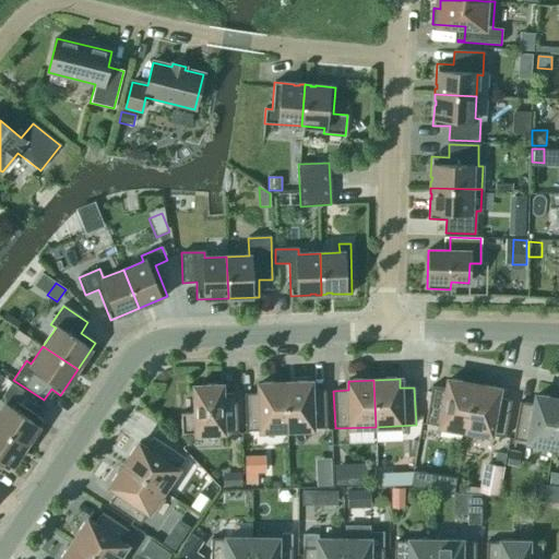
[(425,425),(465,431),(473,385),(448,381),(447,390),(431,387),(425,425)]
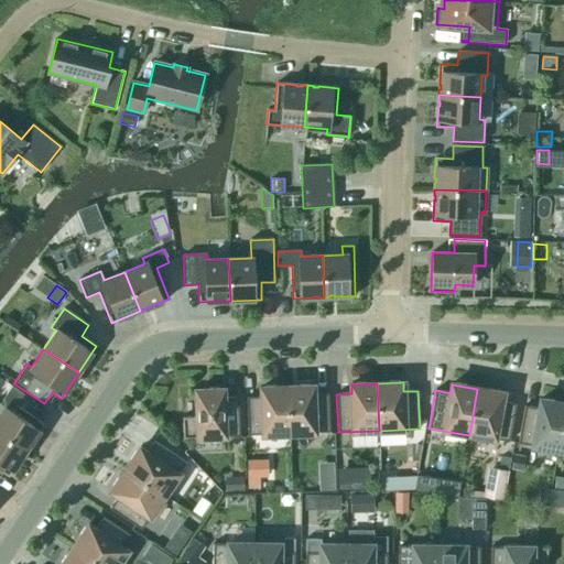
[(286,387),(289,434),(329,433),(327,394),(313,394),(313,386),(286,387)]
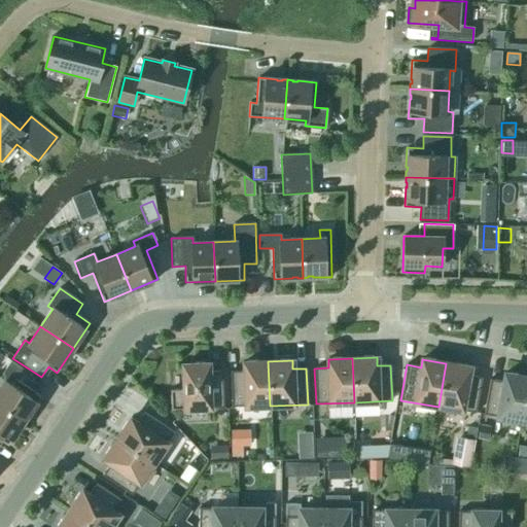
[(0,405),(24,421),(40,396),(14,379),(22,369),(10,361),(0,377),(0,405)]
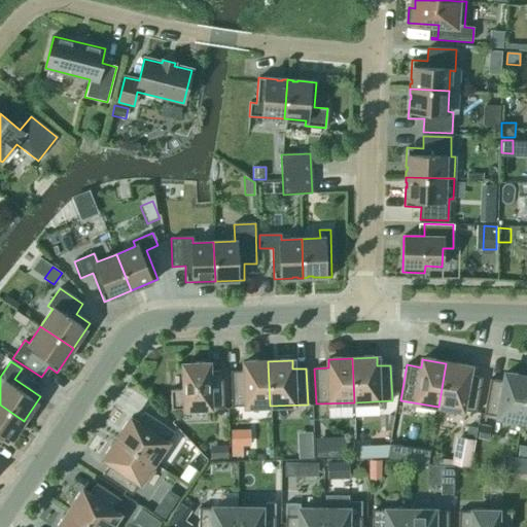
[(232,408),(270,406),(268,361),(244,362),(244,371),(231,372),(232,408)]
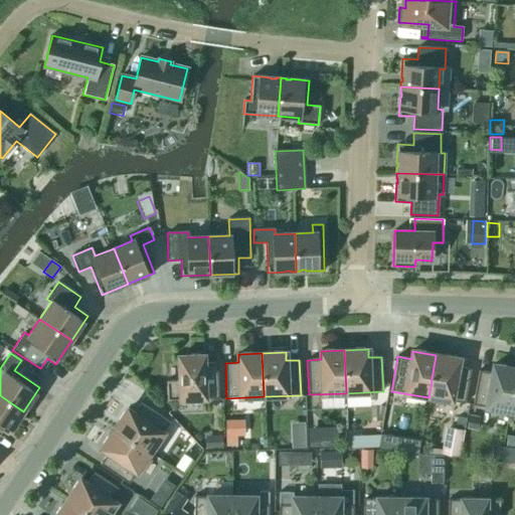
[(203,355),(179,356),(180,380),(166,381),(167,400),(218,397),(217,363),(203,363),(203,355)]
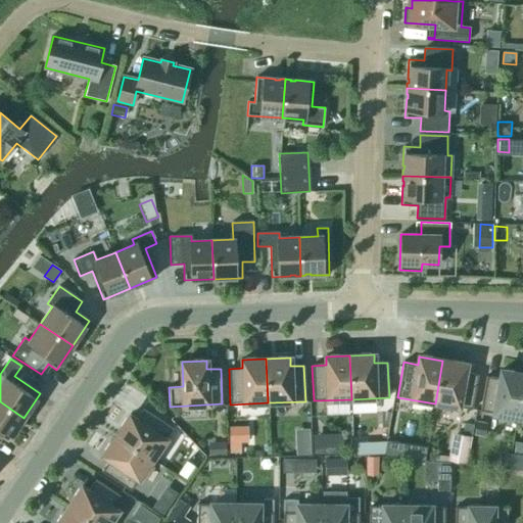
[(442,361),(435,403),(472,410),(478,375),(465,373),(466,365),(442,361)]
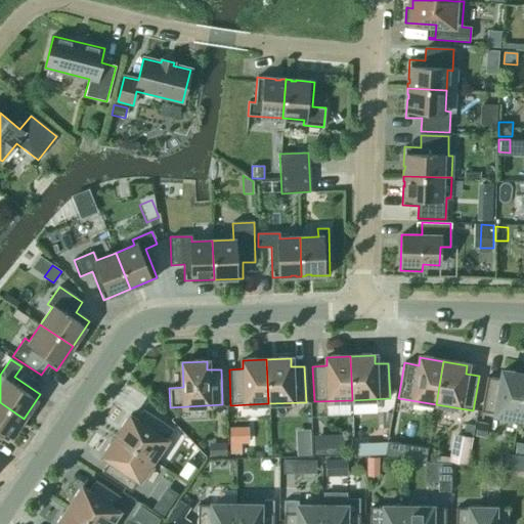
[(481,412),(518,419),(523,385),(523,375),(503,372),(500,380),(487,377),(481,412)]
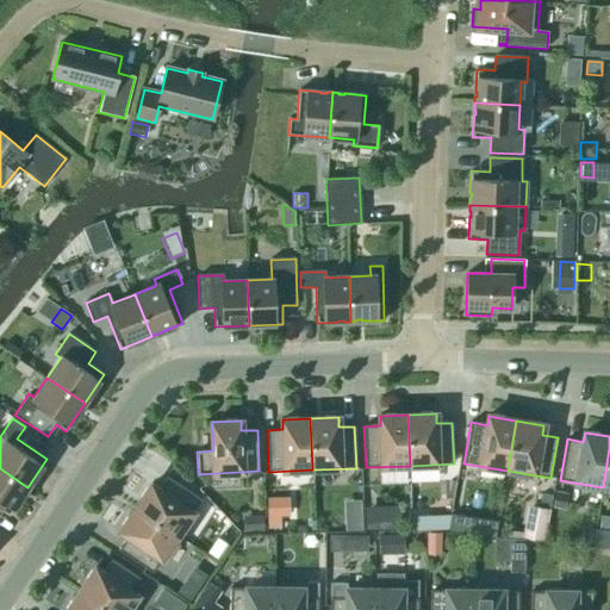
[(0,509),(8,516),(27,487),(0,468),(0,509)]
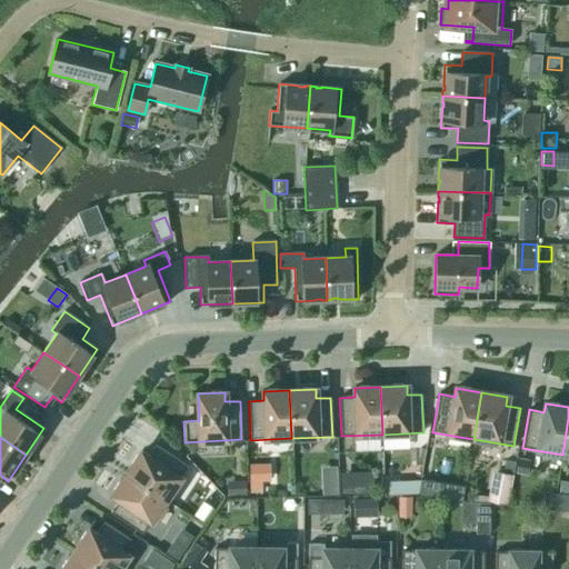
[(126,473),(166,500),(188,466),(156,445),(148,457),(140,452),(126,473)]
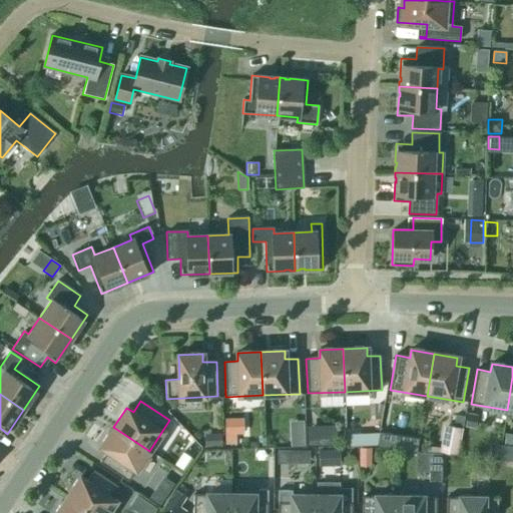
[(478,416),(468,414),(465,427),(475,429),(478,416)]
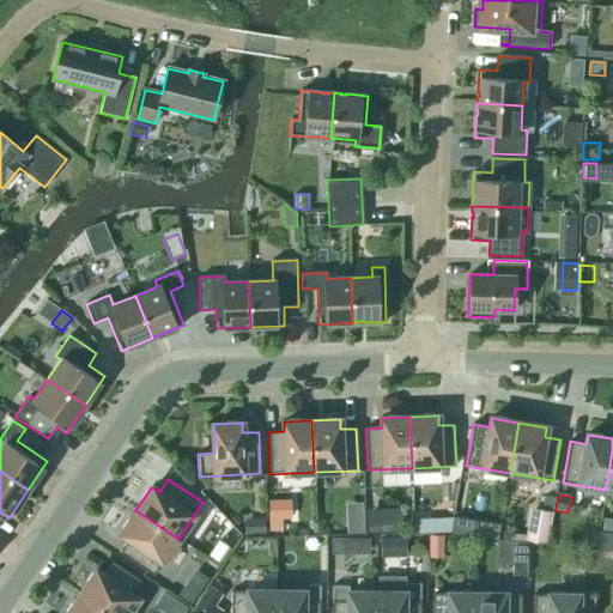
[(541,510),(551,513),(553,513),(556,498),(544,496),(541,510)]
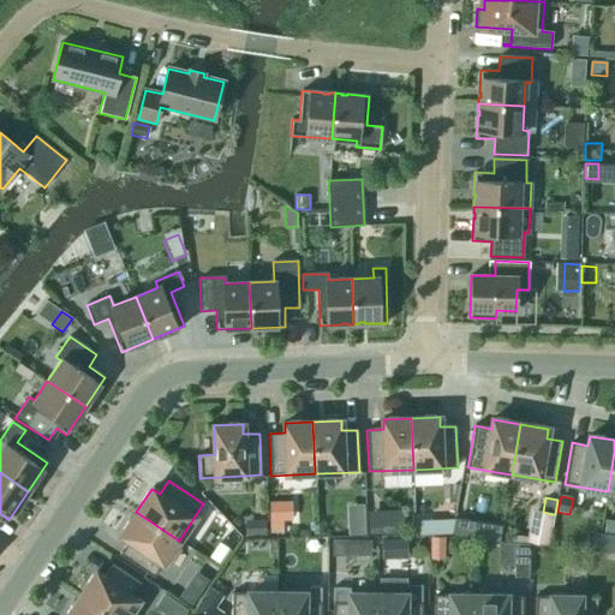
[(282,532),(282,520),(282,502),(269,502),(270,520),(270,533),(282,532)]
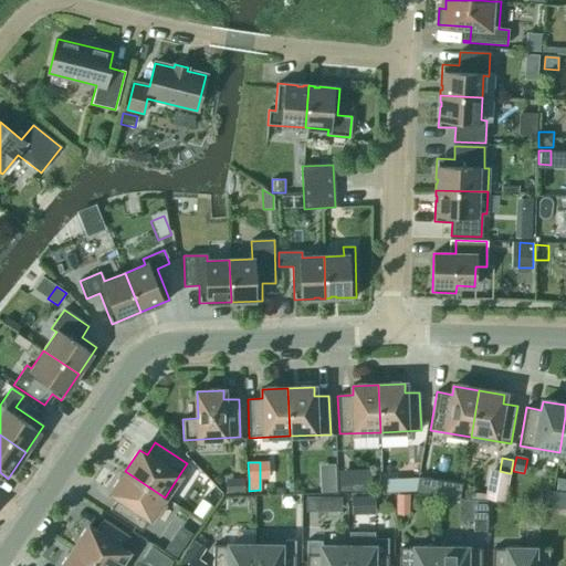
[(339,492),(352,491),(350,470),(338,470),(339,492)]
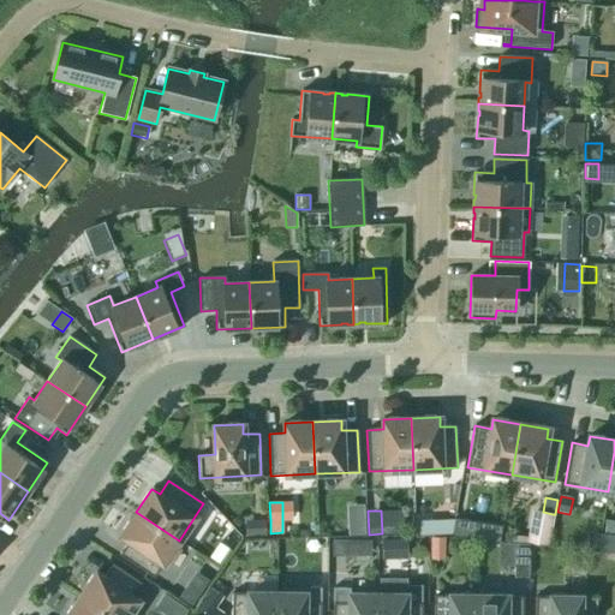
[(547,545),(553,514),(532,511),(526,542),(547,545)]
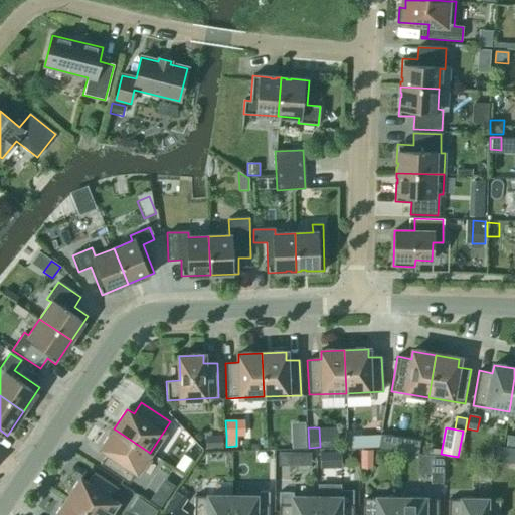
[(129,484),(150,453),(114,428),(101,449),(108,453),(100,465),(129,484)]
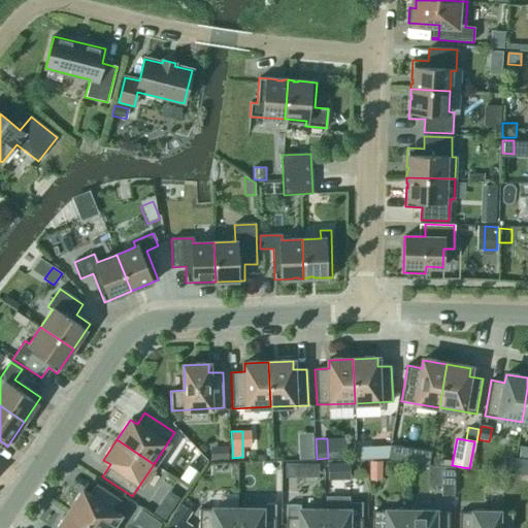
[(387,459),(387,444),(370,444),(370,459),(387,459)]
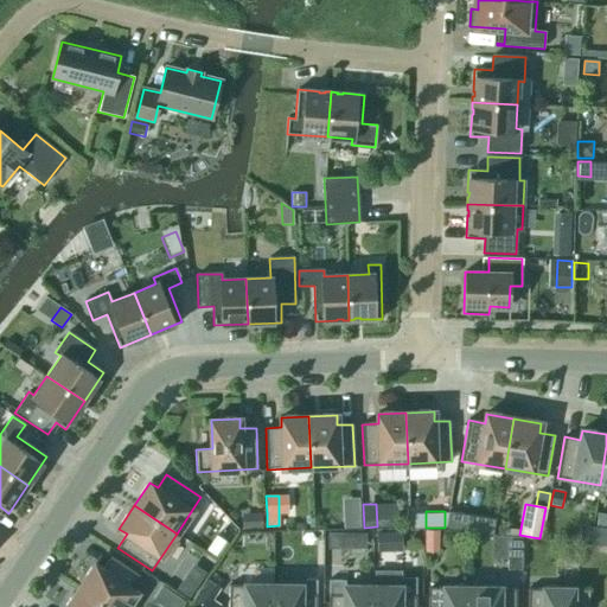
[(447,528),(462,530),(465,513),(449,511),(447,528)]
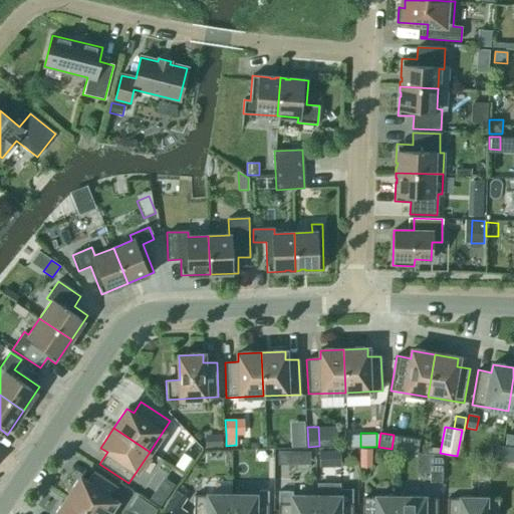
[(304,434),(290,435),(291,448),(304,447),(304,434)]
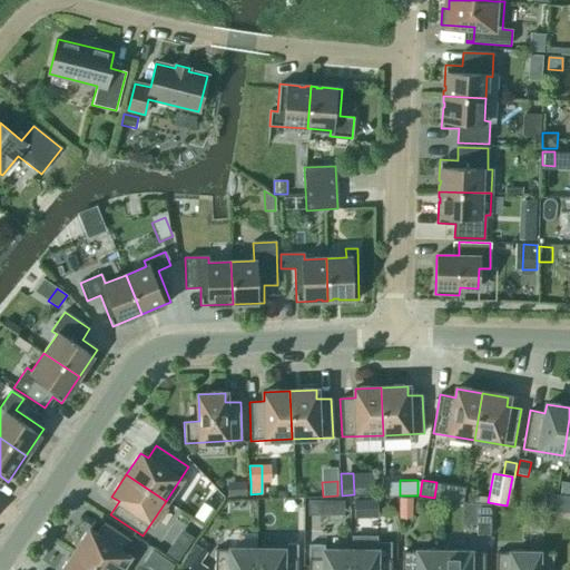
[(246,497),(246,482),(227,483),(228,498),(246,497)]
